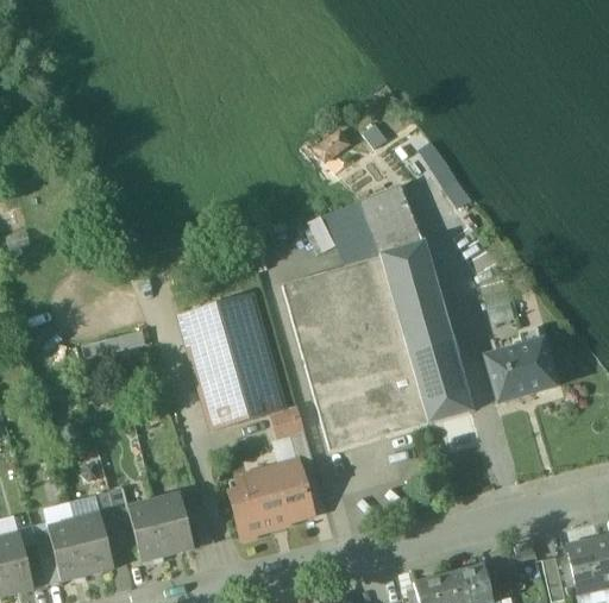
[(387,138),(375,121),(362,131),(374,146),(387,138)]
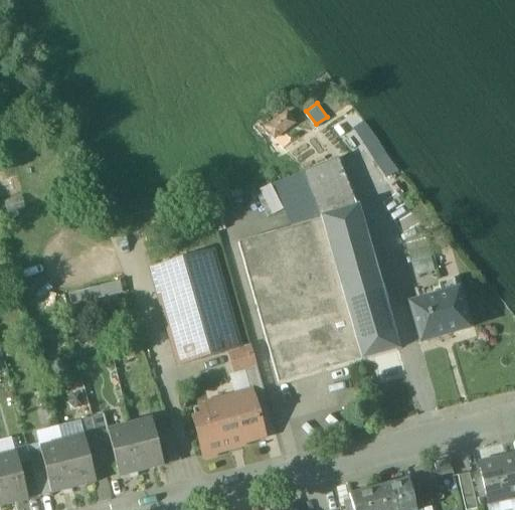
[(287,109),(267,124),(275,134),(295,119),(287,109)]
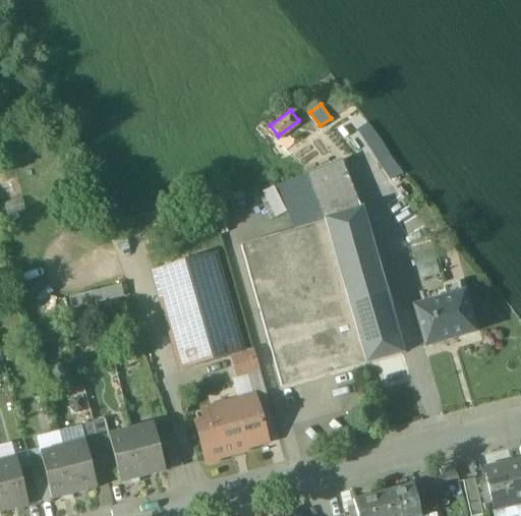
[(391,175),(402,168),(372,116),(361,122),(391,175)]
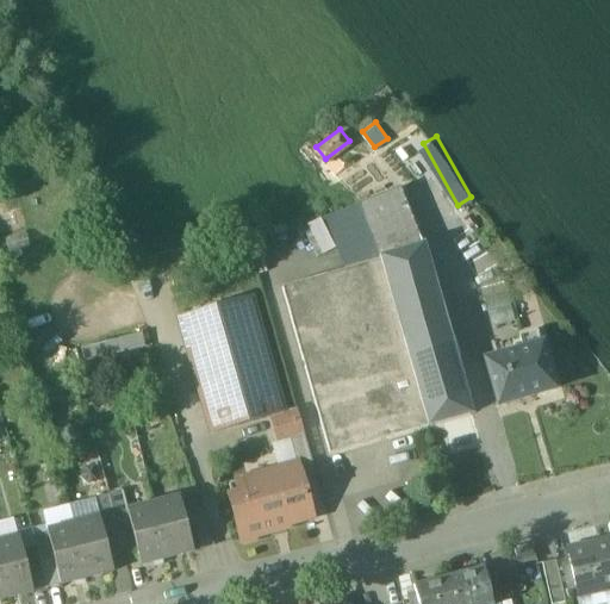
[(400,184),(360,199),(383,254),(423,242),(400,184)]
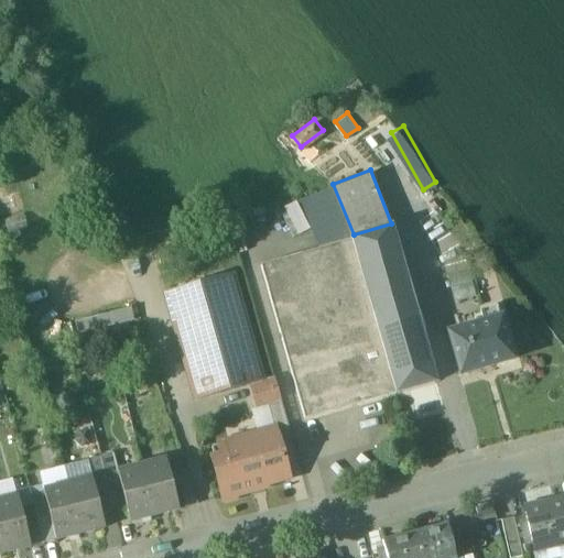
[(435,378),(391,223),(354,234),(354,236),(398,389),(435,378)]
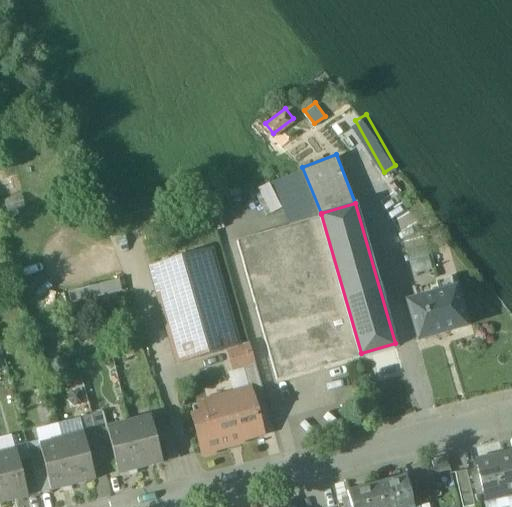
[(321,214),(237,238),(277,377),(361,353),(321,214)]
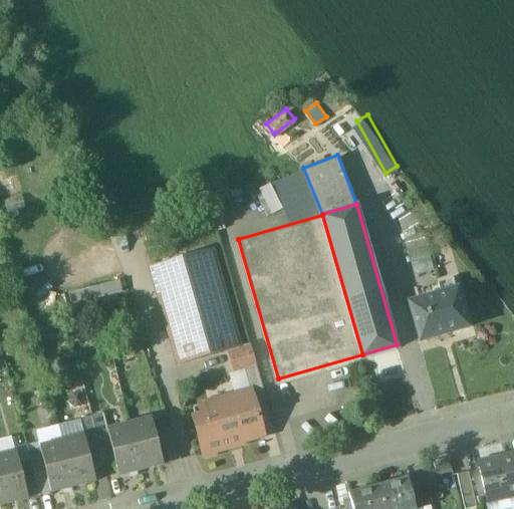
[(238,343),(211,246),(152,263),(168,321),(179,361),(227,347),(227,346),(238,343)]
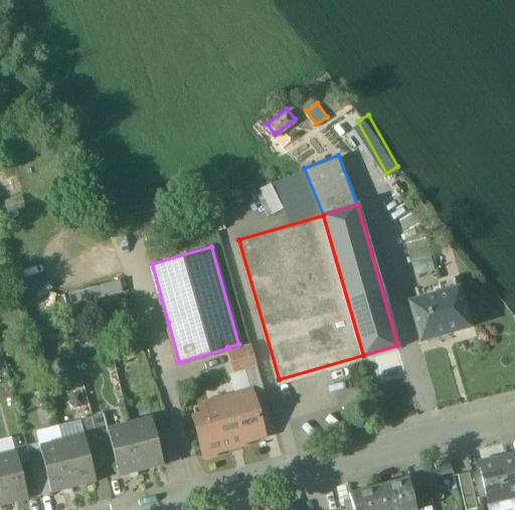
[(453,277),(439,281),(442,291),(409,300),(420,339),(470,325),(458,286),(456,287),(453,277)]
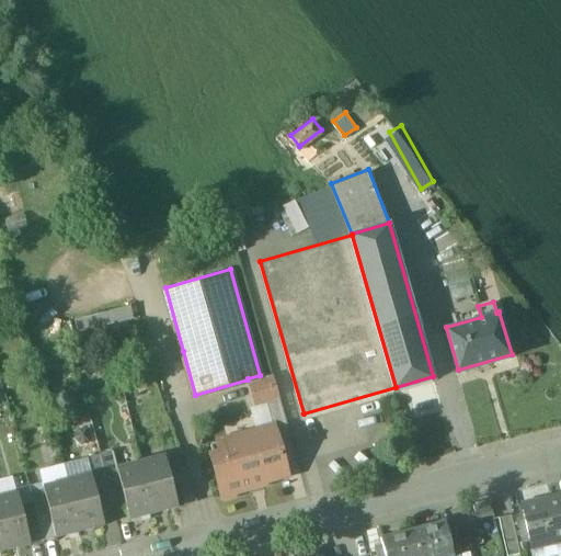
[(260,375),(248,378),(248,379),(255,404),(265,400),(272,423),(274,423),(277,437),(290,432),(273,372),(260,375)]
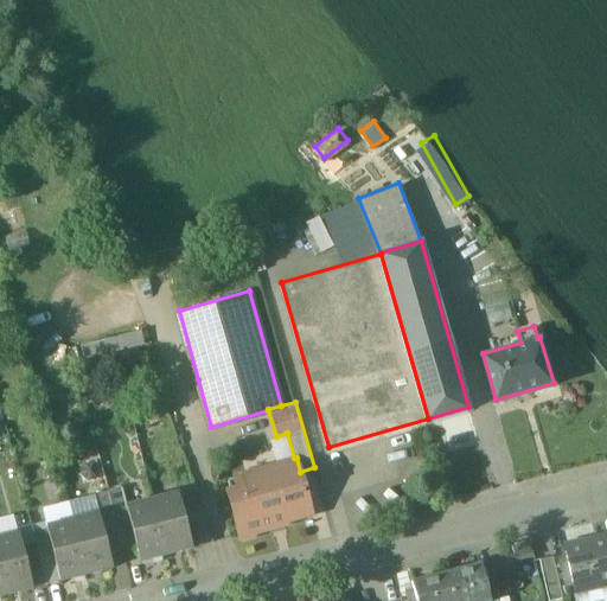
[(294,458),(228,477),(240,518),(236,524),(238,531),(244,535),(250,532),(254,526),(268,522),(269,524),(287,519),(286,517),(312,510),(300,472),(296,458),(294,458)]
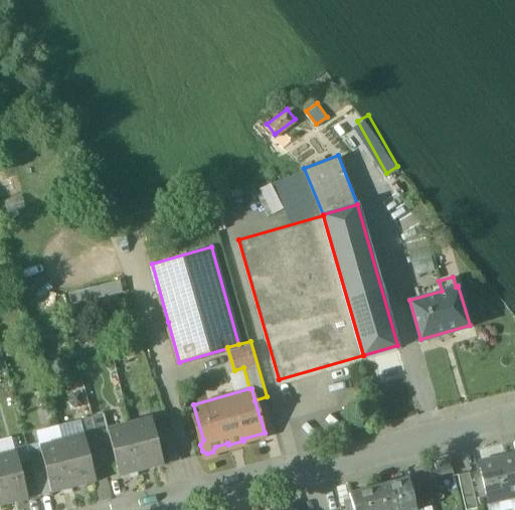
[(108,427),(104,410),(92,413),(92,414),(105,464),(116,461),(108,428),(108,427)]
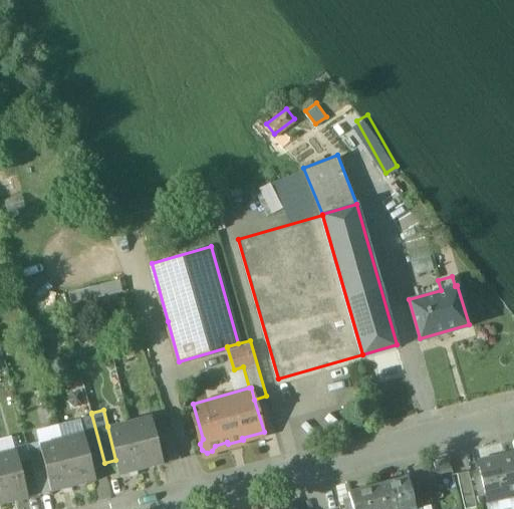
[(91,413),(80,417),(84,432),(92,466),(104,463),(91,414),(91,413)]
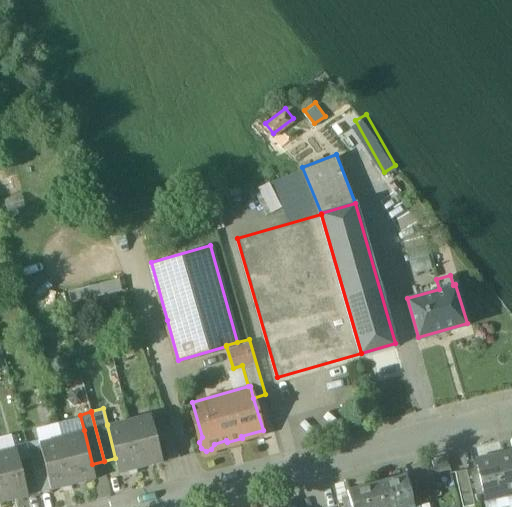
[(151,413),(129,419),(140,465),(162,459),(151,413)]
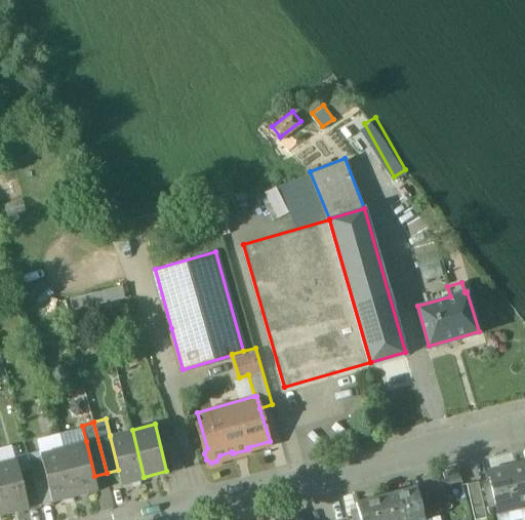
[(110,435),(110,436),(118,470),(121,482),(144,477),(132,430),(110,435)]
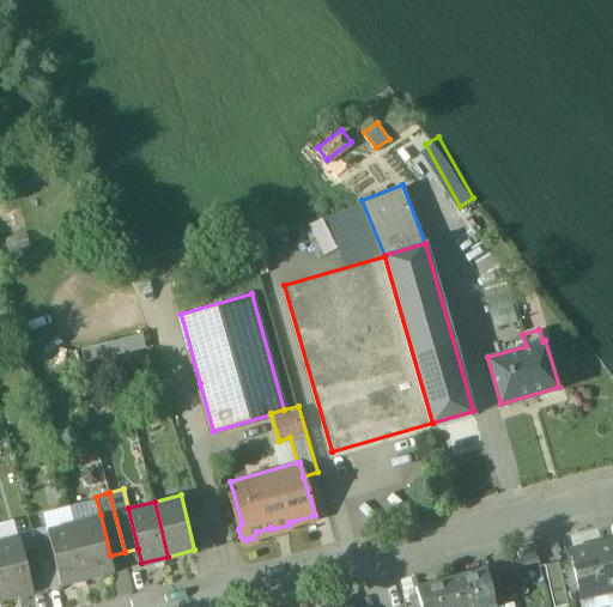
[(70,504),(43,511),(48,528),(74,522),(70,504)]
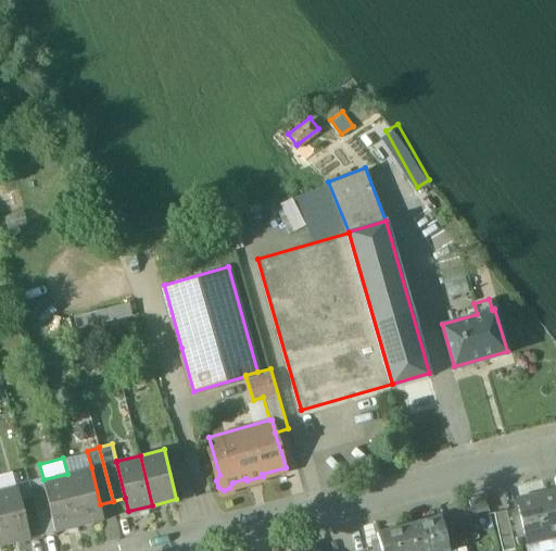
[(184,459),(172,462),(184,497),(196,493),(184,459)]
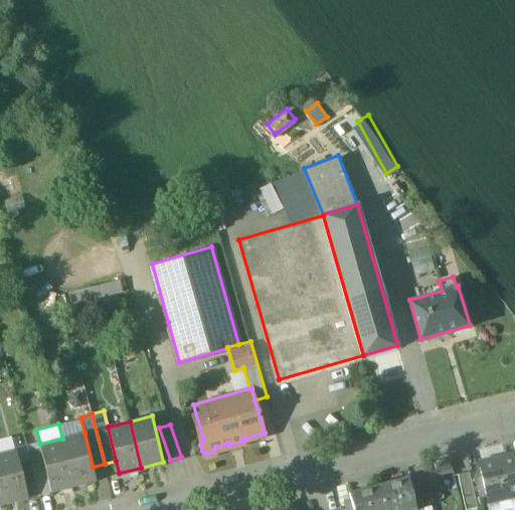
[(62,439),(73,484),(96,479),(93,467),(84,433),(62,439)]
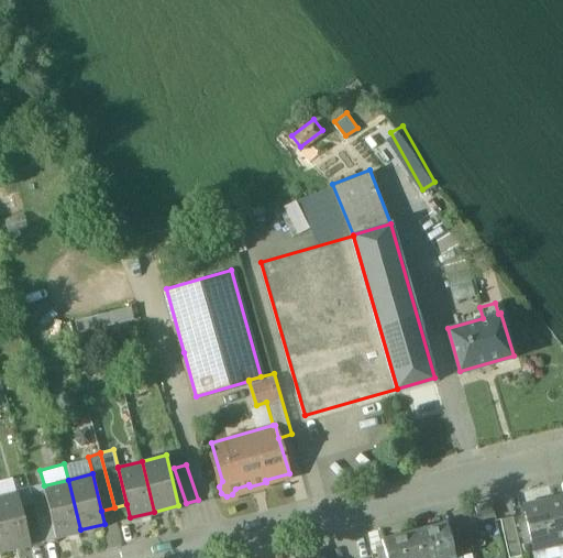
[(44,485),(46,498),(56,536),(80,529),(68,480),(44,485)]
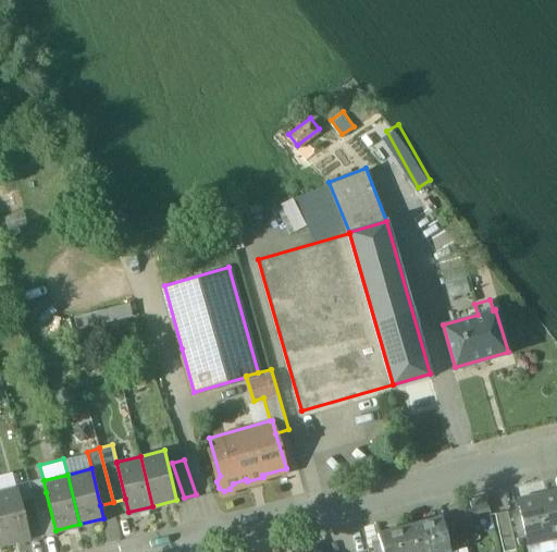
[(17,487),(0,491),(0,517),(7,542),(31,537),(21,499),(17,487)]
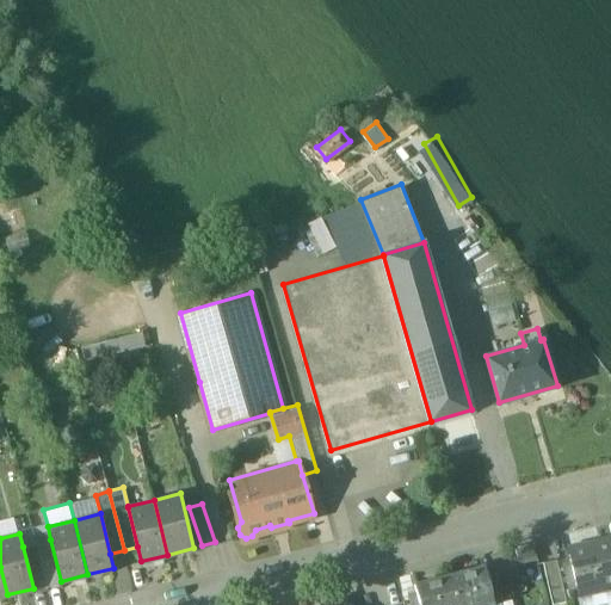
[(610,537),(610,535),(569,544),(580,593),(610,585),(610,537)]
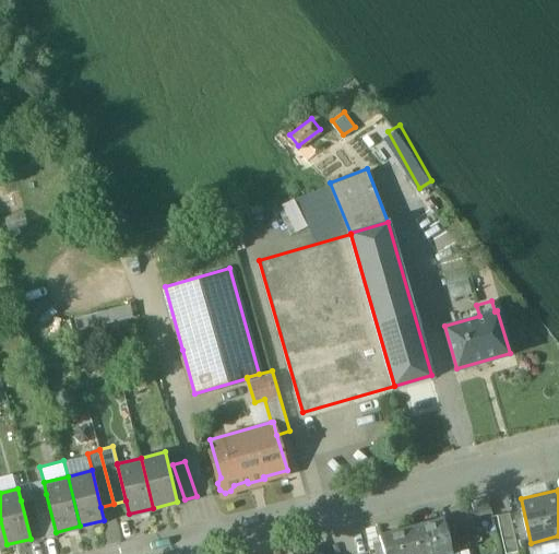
[(46,494),(34,497),(43,535),(56,532),(46,494)]
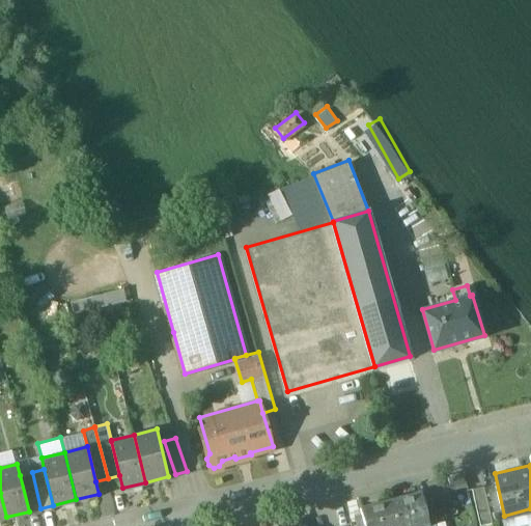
[(32,472),(20,475),(29,511),(40,508),(32,472)]
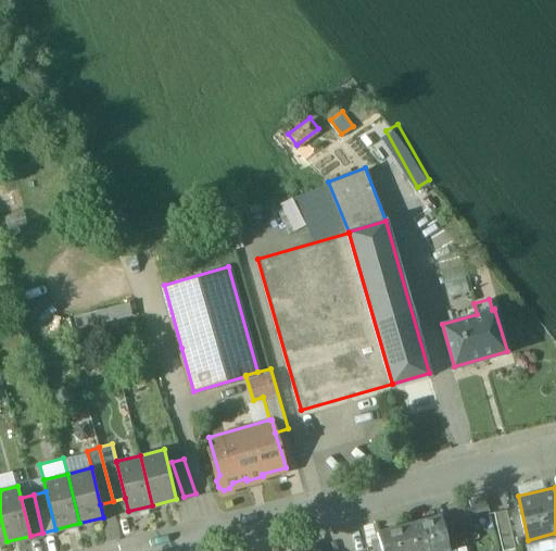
[(507,506),(494,510),(503,548),(516,545),(507,506)]
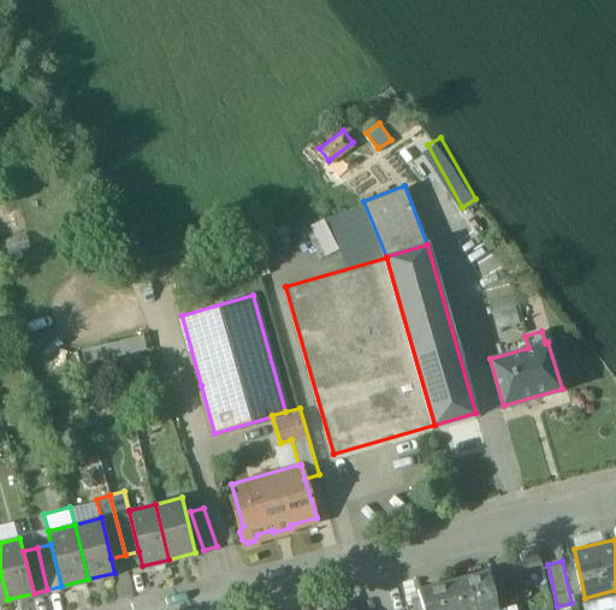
[(489,569),(455,578),(462,609),(490,609),(498,608),(498,606),(504,605),(505,605),(502,592),(495,594),(489,569)]
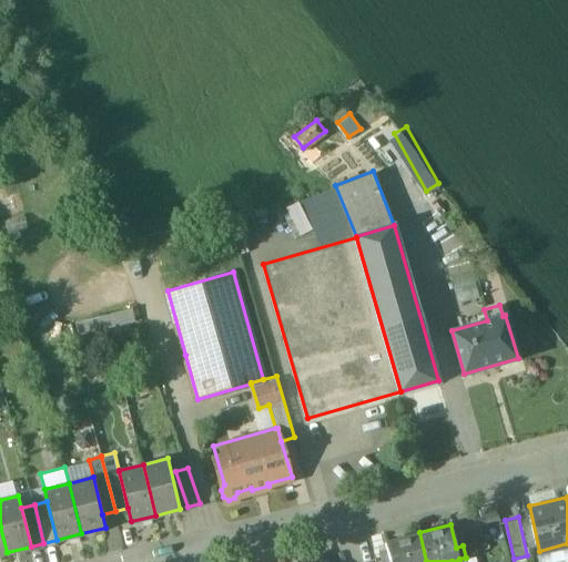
[(426,561),(419,532),(385,541),(387,548),(381,550),(383,561),(426,561)]
